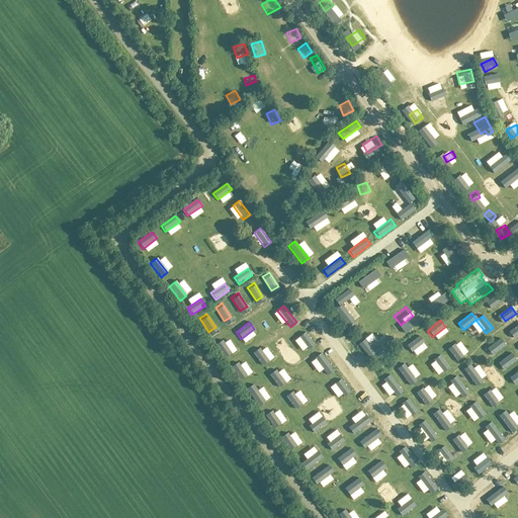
[(306,333),(298,337),(308,351),(315,346),(306,333)]
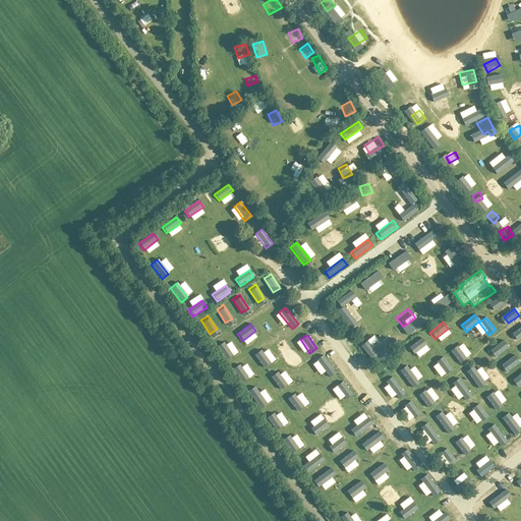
[(421,338),(407,348),(412,355),(425,345),(421,338)]
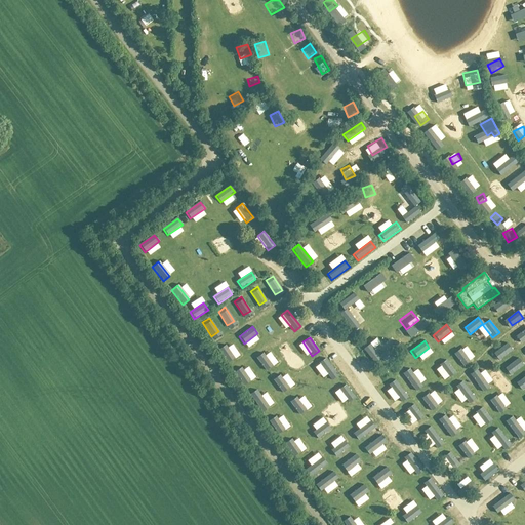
[(225,346),(217,351),(228,364),(234,359),(225,346)]
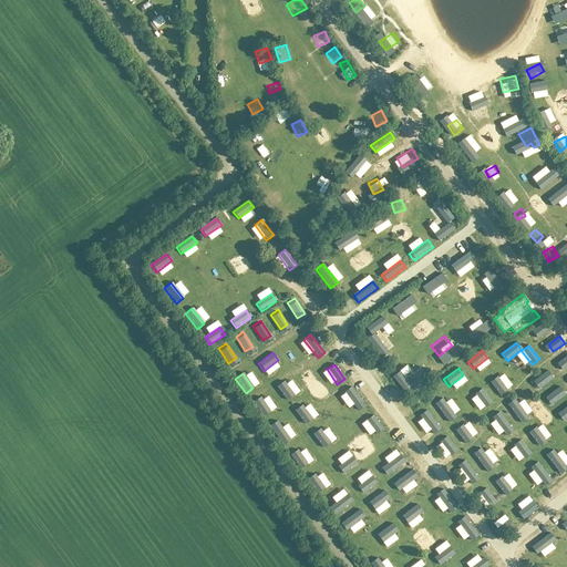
[(544,373),(532,382),(537,389),(548,380),(544,373)]
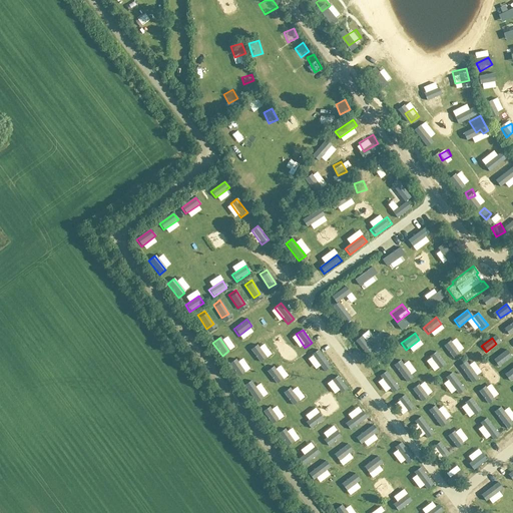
[(449,341),(443,346),(452,359),(459,354),(449,341)]
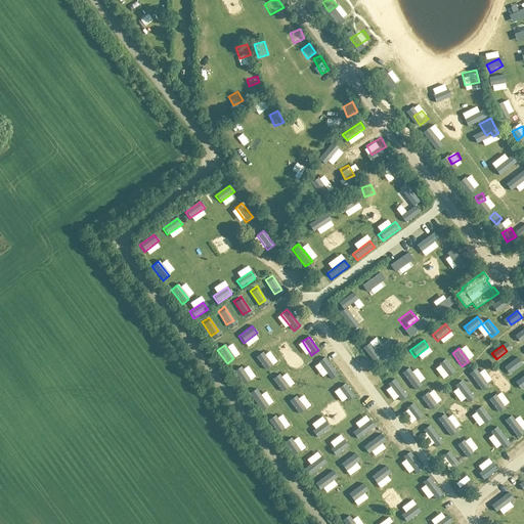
[(262,352),(255,357),(265,370),(271,366),(262,352)]
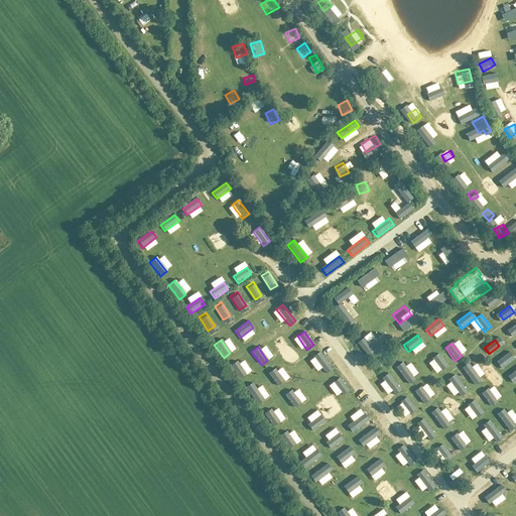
[(319,353),(312,358),(326,375),(333,370),(319,353)]
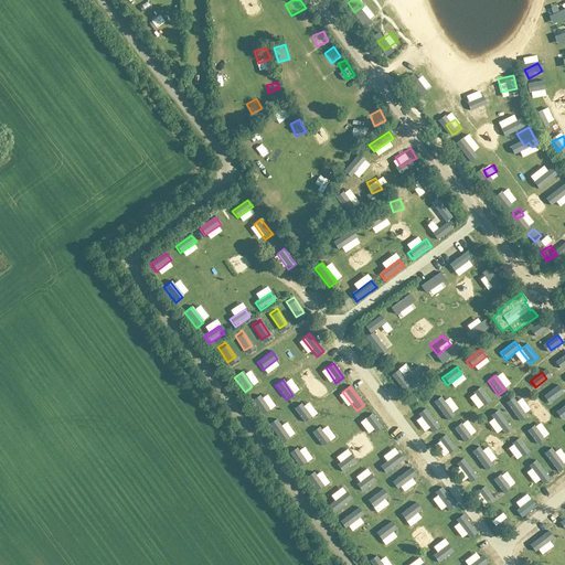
[(480,387),(472,393),(483,407),(490,402),(480,387)]
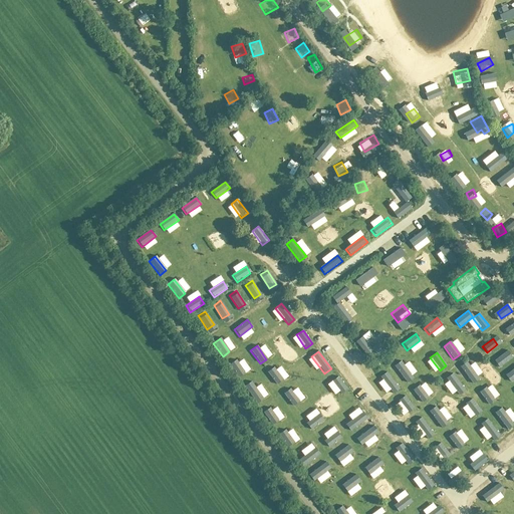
[(504,353),(494,360),(498,367),(509,359),(504,353)]
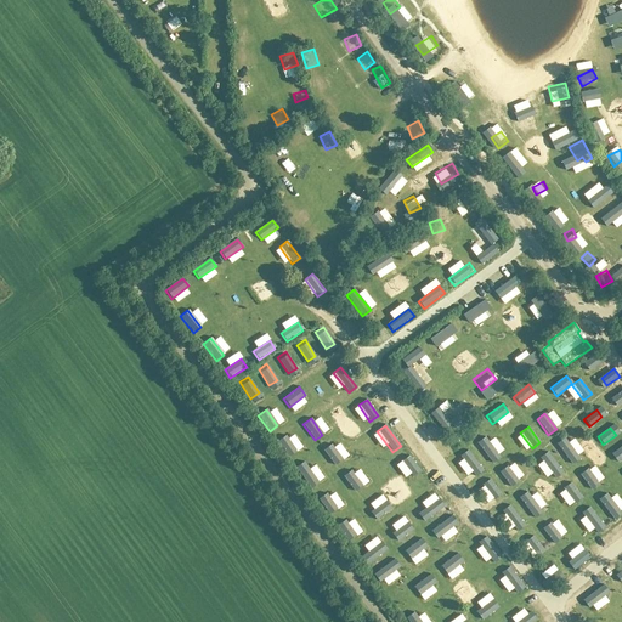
[(286,436),(277,442),(288,458),(297,452),(286,436)]
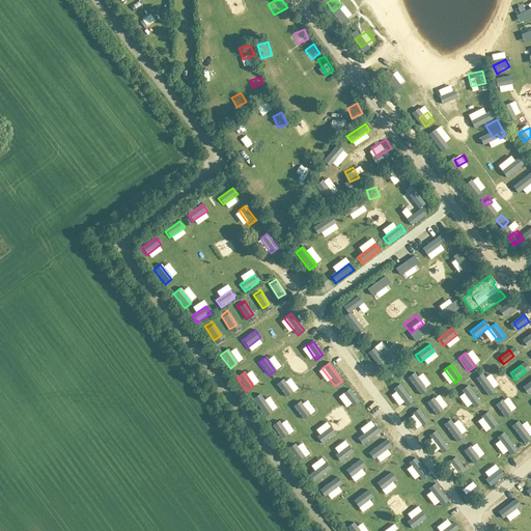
[(414,372),(408,378),(421,395),(427,390),(414,372)]
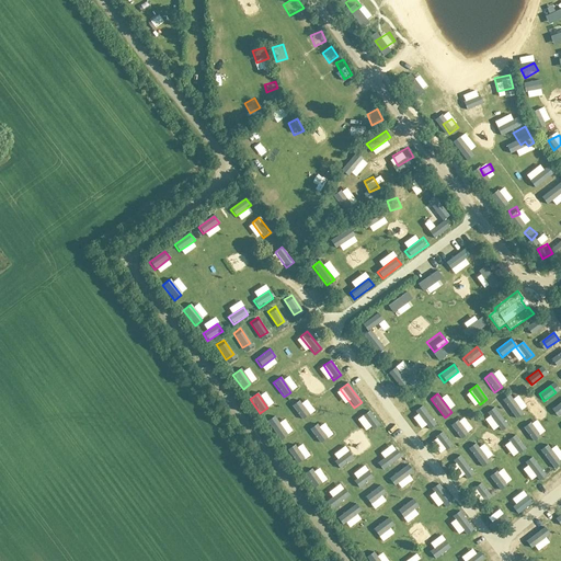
[(507,395),(501,400),(515,419),(522,414),(507,395)]
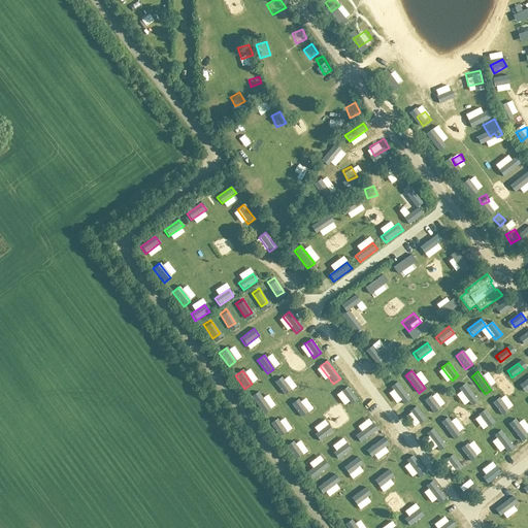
[(281,377),(274,383),(284,396),(291,391),(281,377)]
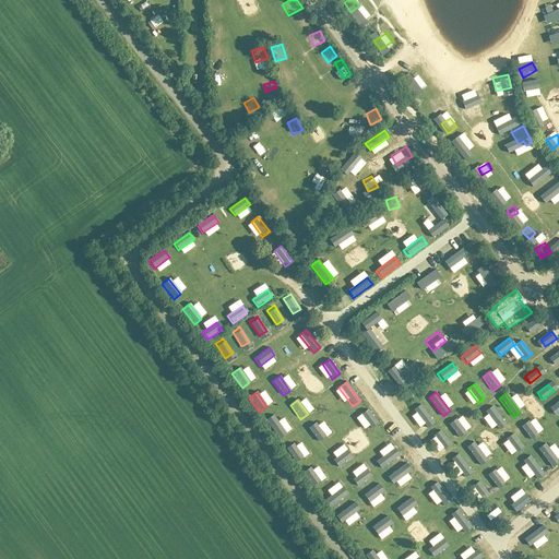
[(558,400),(549,408),(555,415),(558,411),(558,400)]
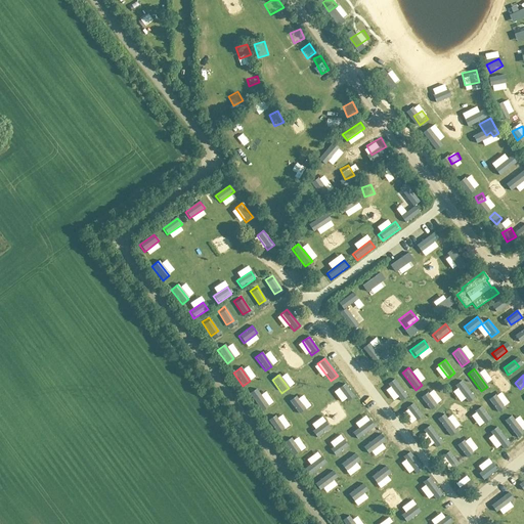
[(394,380),(387,385),(400,402),(407,397),(394,380)]
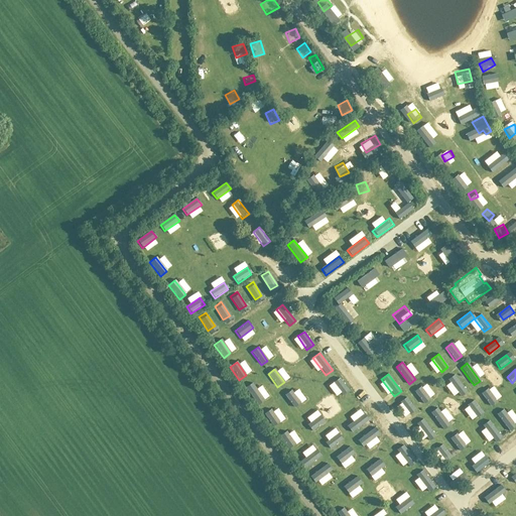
[(455,375),(447,380),(461,397),(468,392),(455,375)]
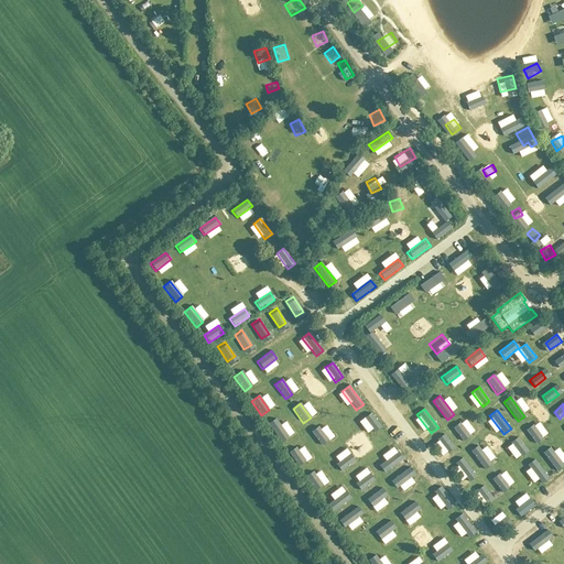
[(371,413),(364,419),(375,433),(381,429),(371,413)]
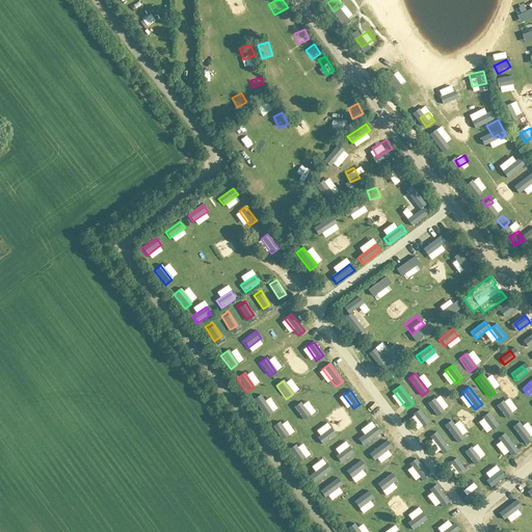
[(259,396),(253,401),(266,419),(272,414),(259,396)]
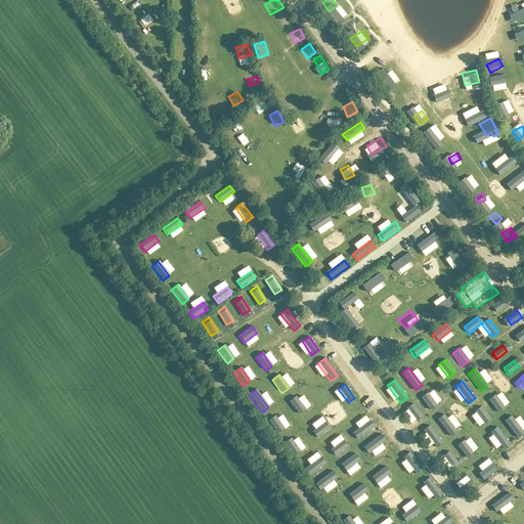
[(428,393),(422,397),(431,410),(438,406),(428,393)]
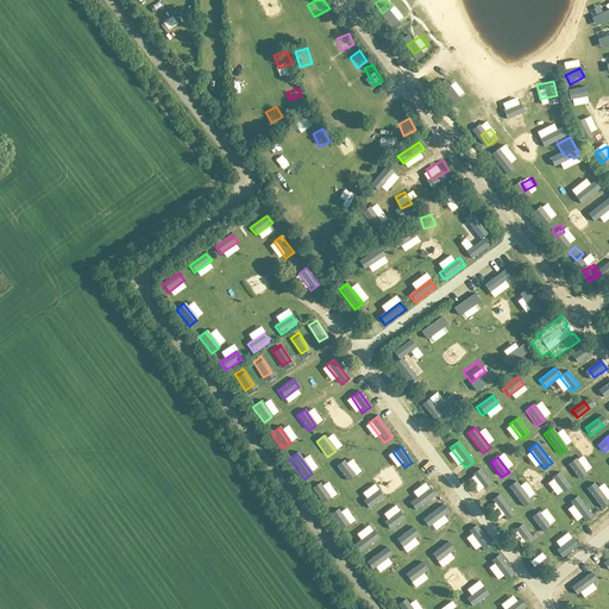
[(575,459),(566,464),(578,479),(585,473),(575,459)]
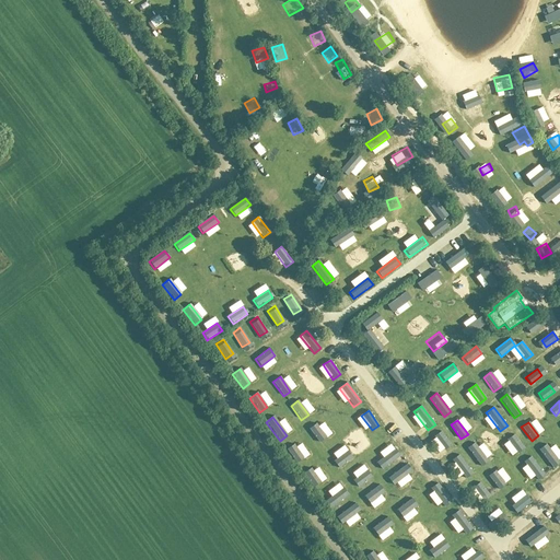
[(291,438),(303,430),(300,423),(287,431),(291,438)]
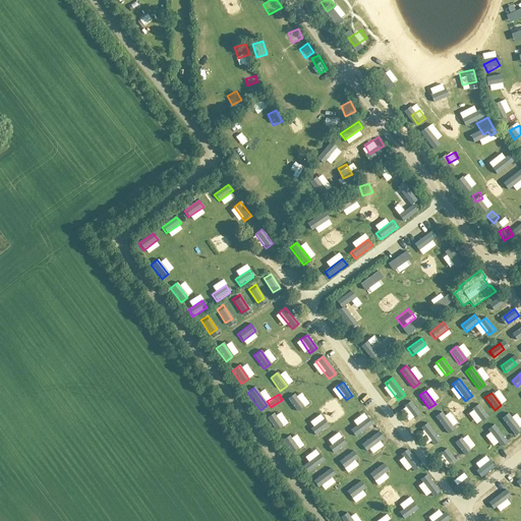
[(294,395),(287,399),(297,413),(303,408),(294,395)]
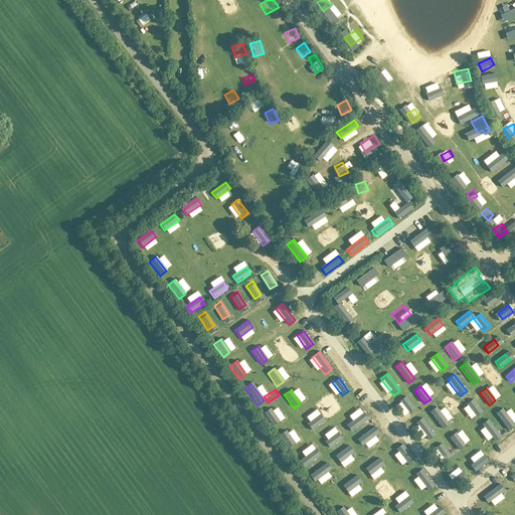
[(405,397),(399,401),(408,414),(415,409),(405,397)]
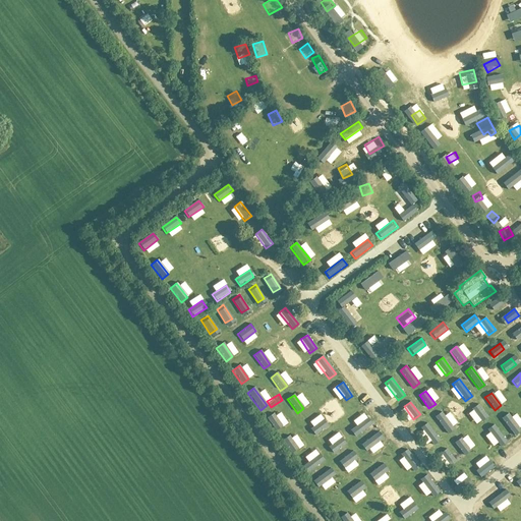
[(478,405),(471,409),(481,422),(487,417),(478,405)]
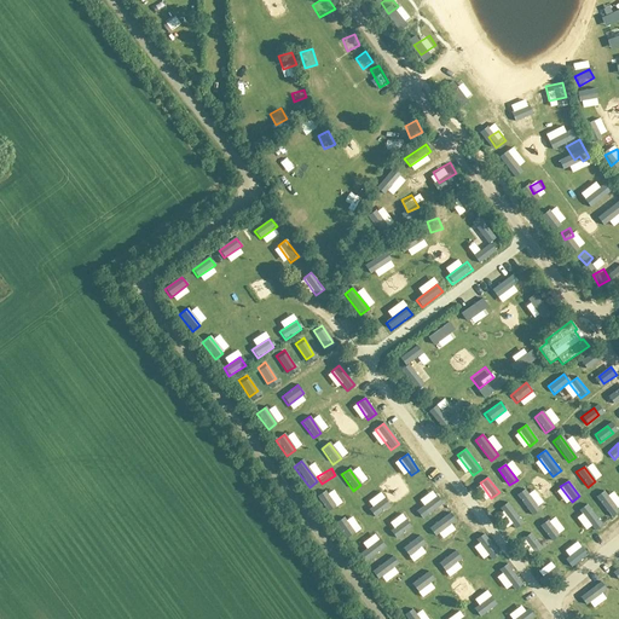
[(525,490),(516,496),(532,516),(541,510),(525,490)]
